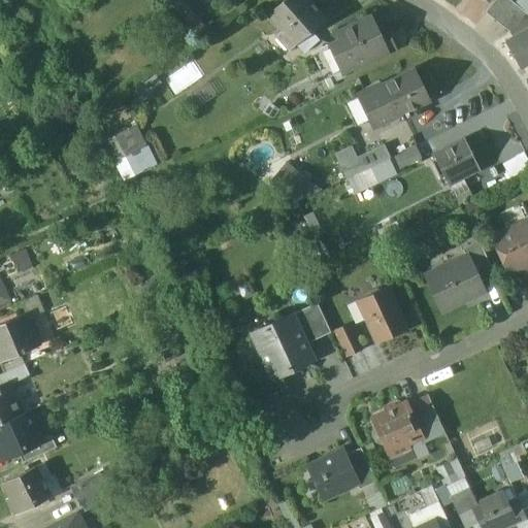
[(209,3),(206,0),(164,0),(187,24),(209,3)]
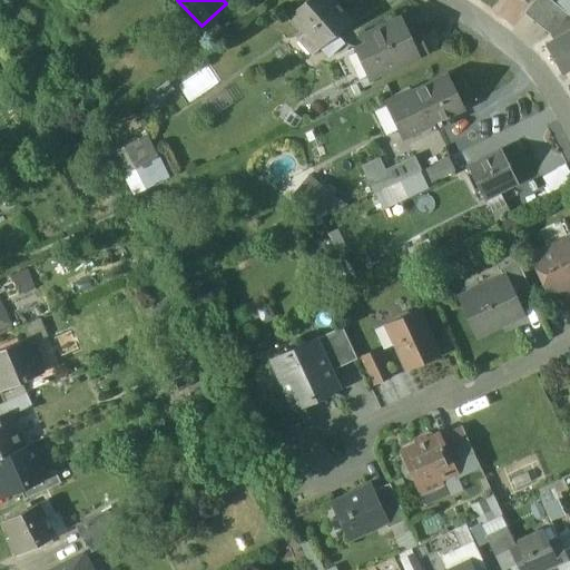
[(330,0),(305,0),(287,16),(303,35),(296,40),(310,55),(349,21),(330,0)]
